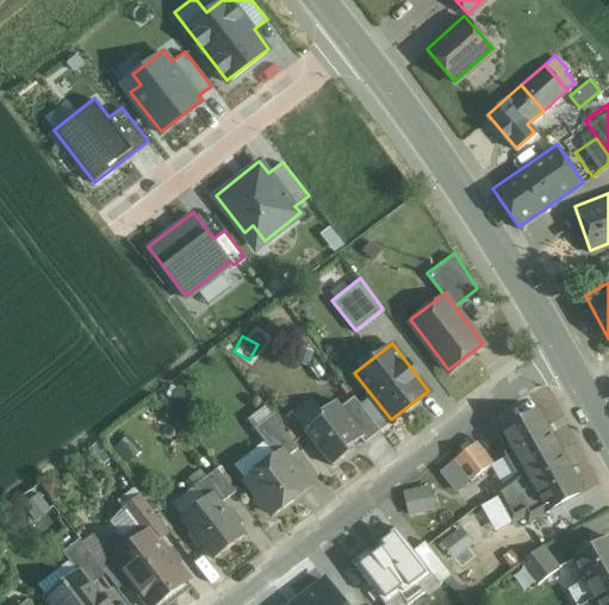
[(379,428),(353,394),(340,405),(362,434),(360,436),(364,441),(379,428)]
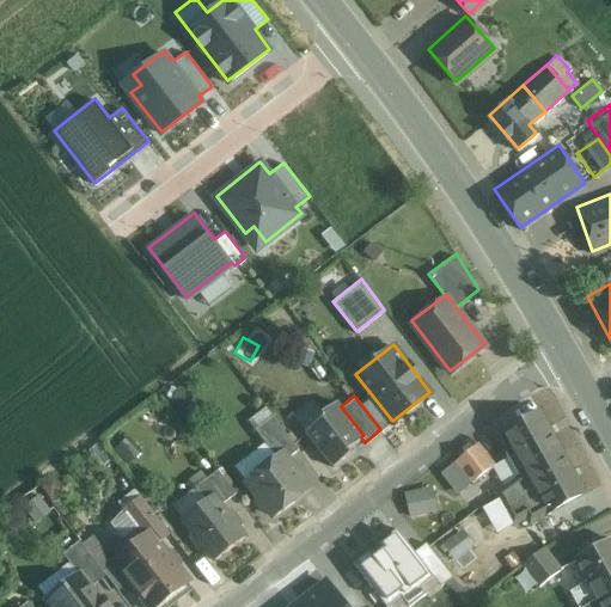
[(341,406),(336,399),(322,411),(324,415),(305,430),(333,465),(349,452),(347,448),(361,437),(364,435),(341,406)]
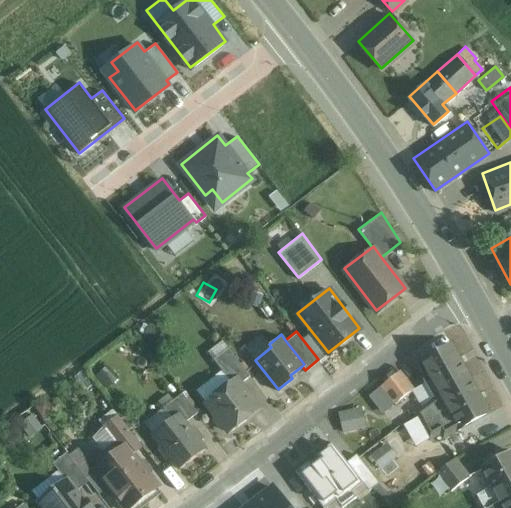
[(469,376),(450,342),(421,358),(432,377),(426,380),(435,395),(469,376)]
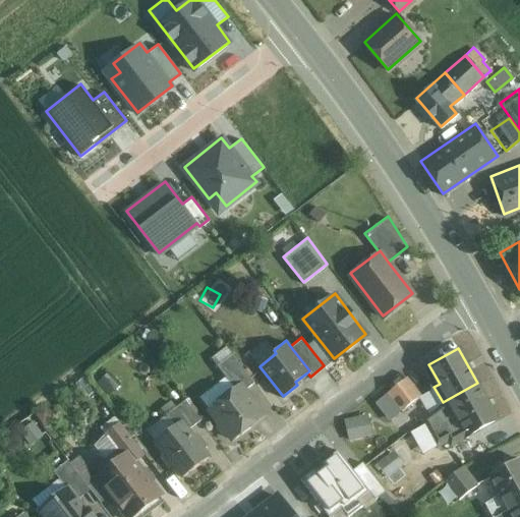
[(253,381),(231,352),(216,363),(235,389),(240,384),(244,389),(253,381)]
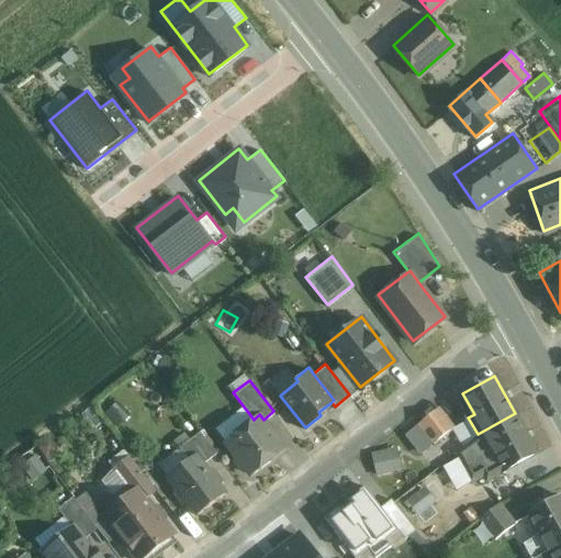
[(451,426),(437,406),(417,422),(433,442),(451,426)]
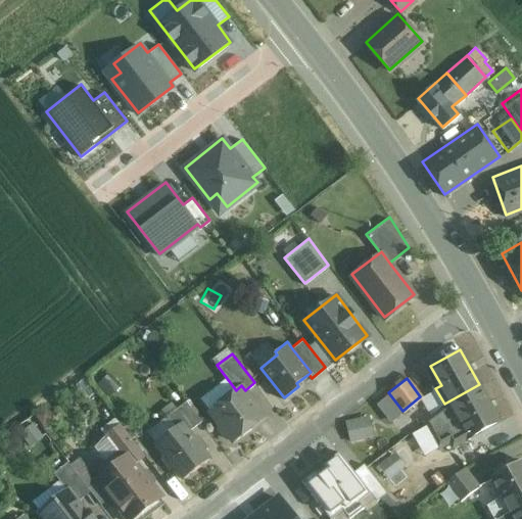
[(479,384),(444,404),(441,406),(423,419),(438,445),(449,439),(453,444),(469,435),(499,419),(479,384)]
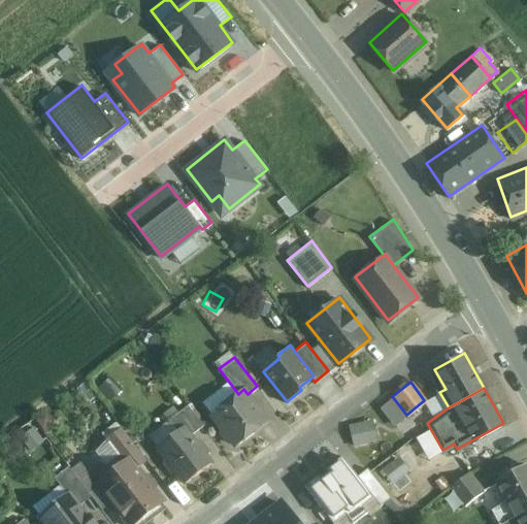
[(238,394),(212,414),(222,426),(221,431),(227,438),(231,439),(234,444),(266,419),(248,394),(243,389),(238,394)]
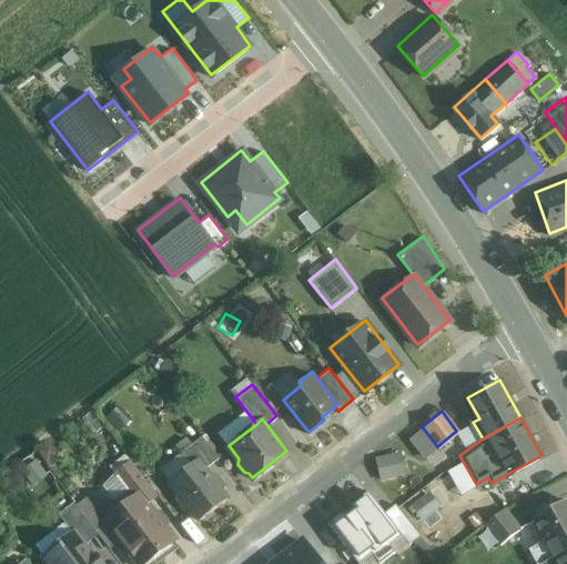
[(219,456),(201,435),(181,451),(190,463),(196,459),(204,467),(219,456)]
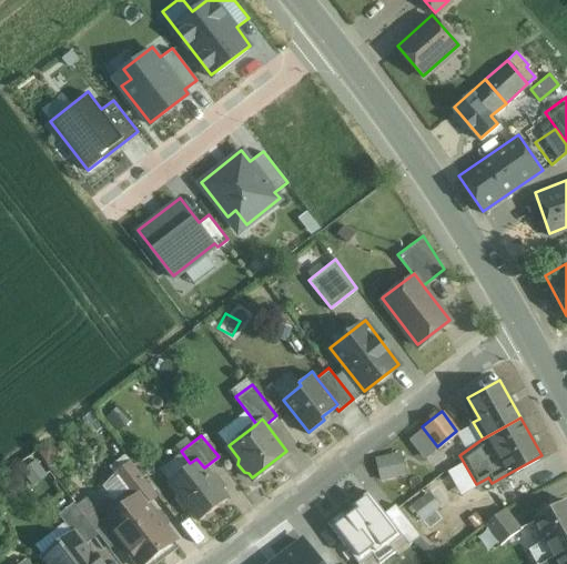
[(376,477),(403,472),(398,447),(371,452),(376,477)]
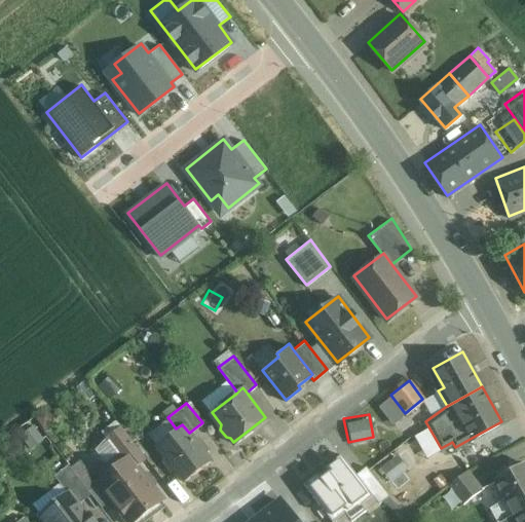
[(189,433),(182,424),(176,429),(156,444),(165,456),(162,458),(171,470),(174,467),(184,480),(210,459),(203,452),(207,449),(196,436),(193,439),(189,433)]
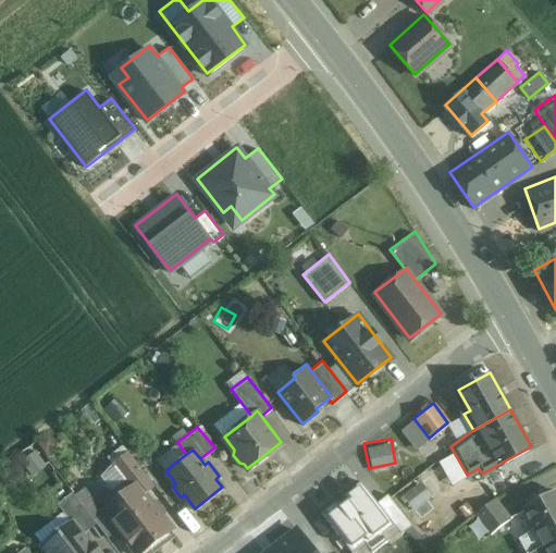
[(153,482),(130,452),(112,465),(131,489),(137,483),(143,491),(153,482)]
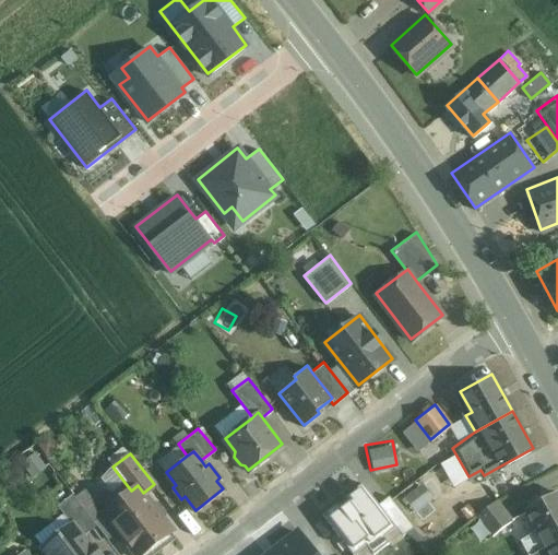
[(420,476),(399,486),(408,507),(430,498),(420,476)]
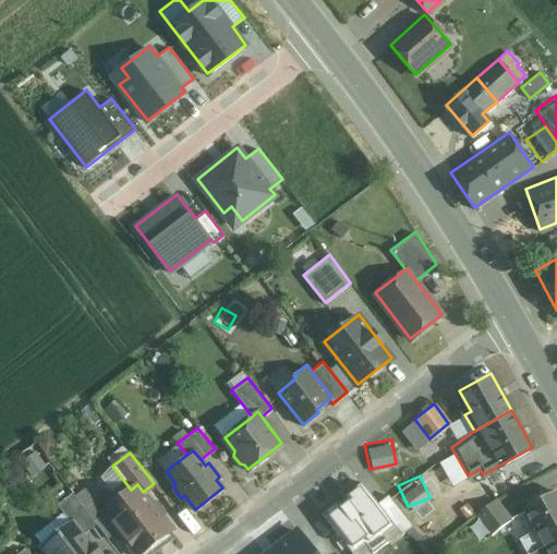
[(336,500),(321,512),(352,552),(365,542),(373,552),(388,540),(383,534),(394,526),(394,522),(361,481),(343,494),(346,497),(338,503),(336,500)]
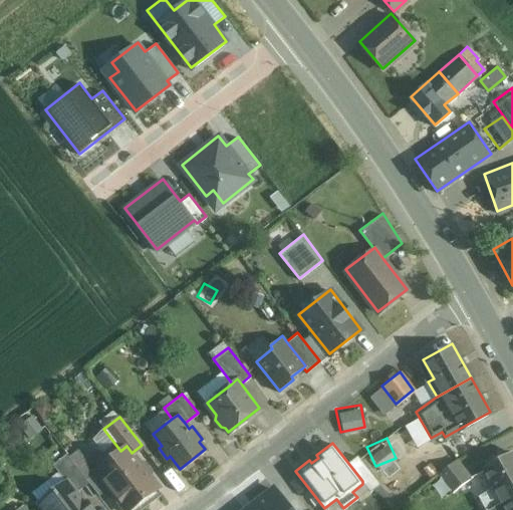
[(120,451),(113,456),(112,454),(106,452),(95,460),(96,467),(97,468),(95,470),(126,509),(158,486),(132,453),(126,446),(120,451)]
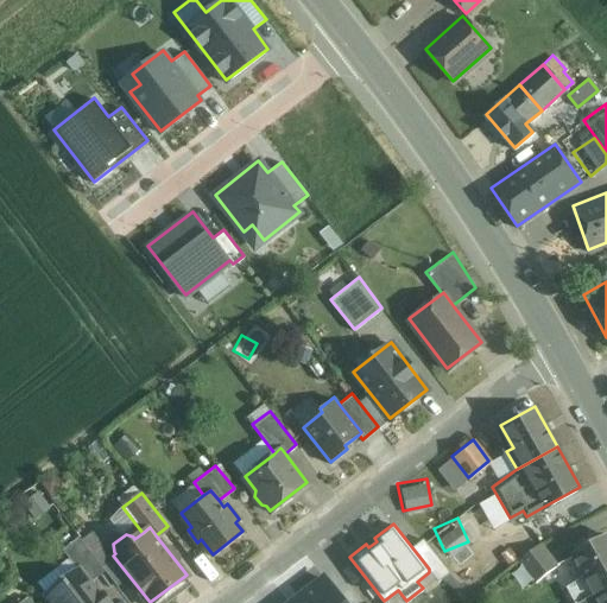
[(606,535),(606,534),(571,553),(585,575),(577,578),(588,596),(606,585),(606,535)]
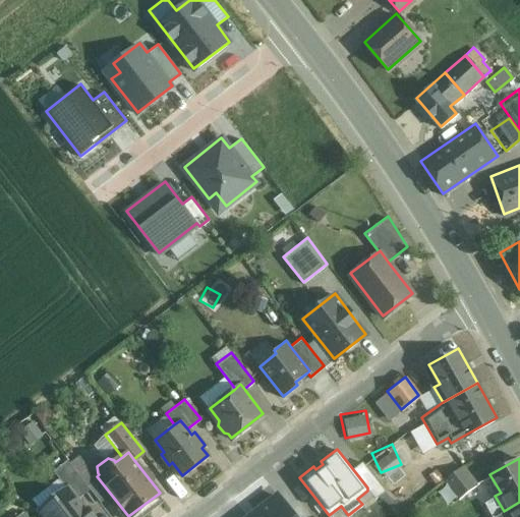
[(90,489),(67,459),(53,470),(66,487),(67,486),(76,498),(90,489)]
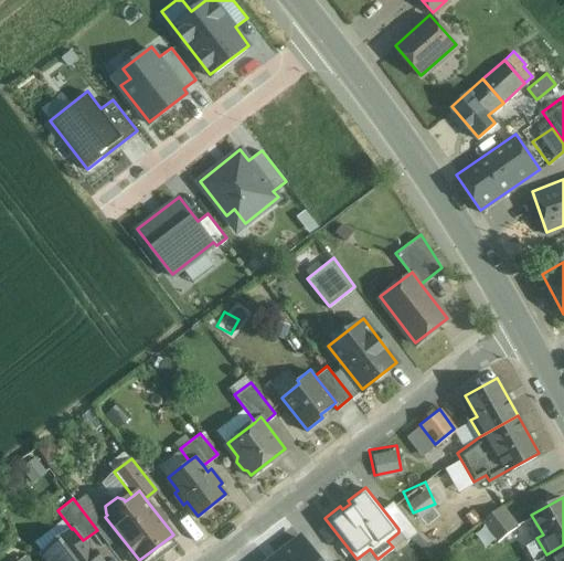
[(517,525),(501,505),(481,519),(497,540),(517,525)]
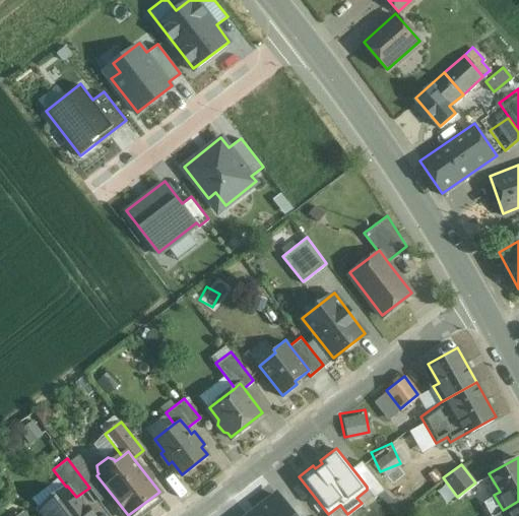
[(66,487),(54,496),(55,497),(53,498),(55,501),(41,511),(44,515),(93,515),(95,515),(88,506),(85,509),(76,497),(67,486),(66,487)]
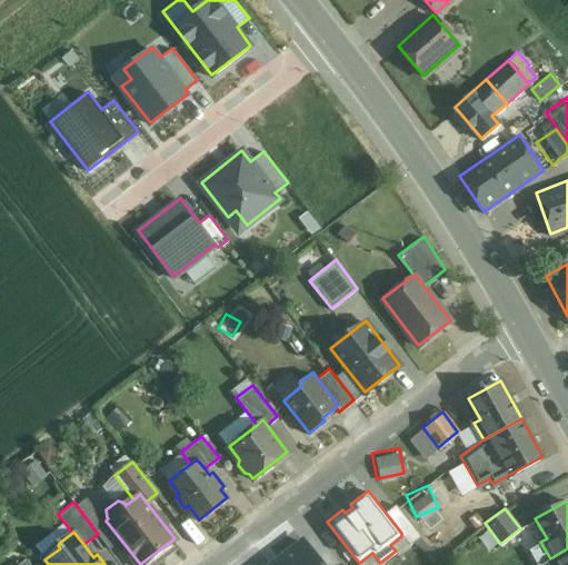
[(321,564),(304,541),(271,564),(321,564)]
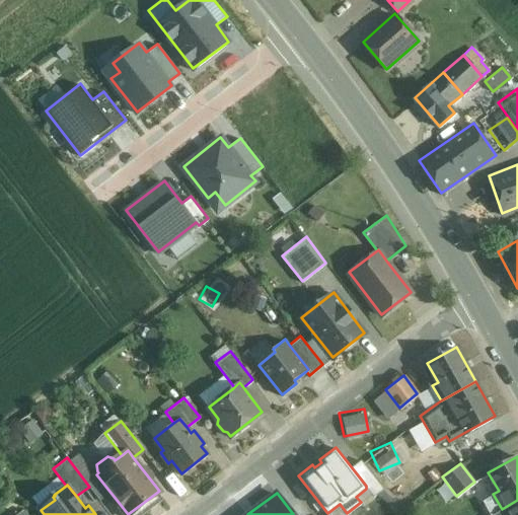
[(517,514),(517,500),(502,509),(492,514),(491,514),(517,514)]
